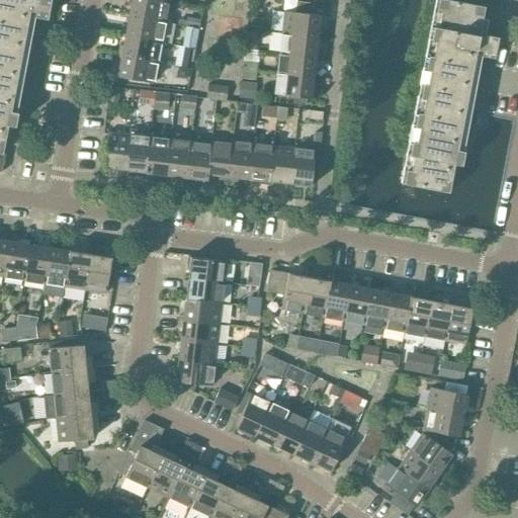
[(28,15),(47,19),(50,0),(0,0),(0,153),(2,154),(8,125),(15,126),(17,112),(10,111),(28,15)]
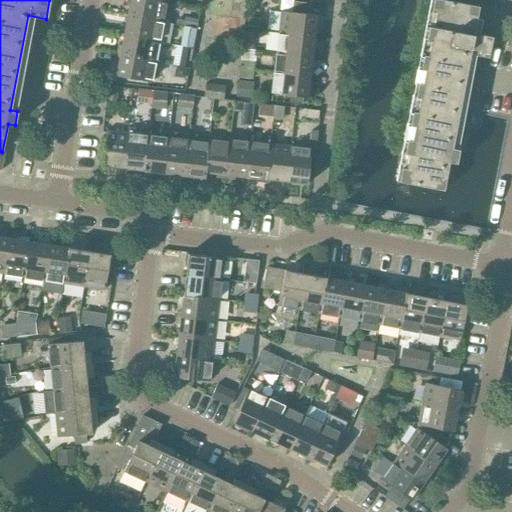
[(160,0),(130,0),(128,15),(163,21),(166,1),(160,0)]
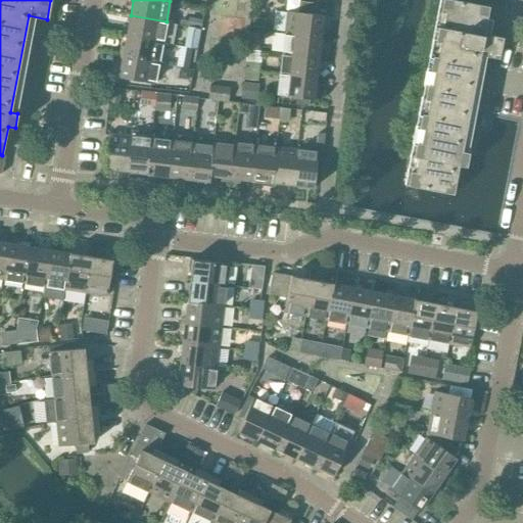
[(454,0),(442,0),(440,13),(408,186),(454,194),(459,165),(466,167),(469,152),(462,151),(480,54),(498,58),(503,37),(483,34),(488,6),(454,0)]
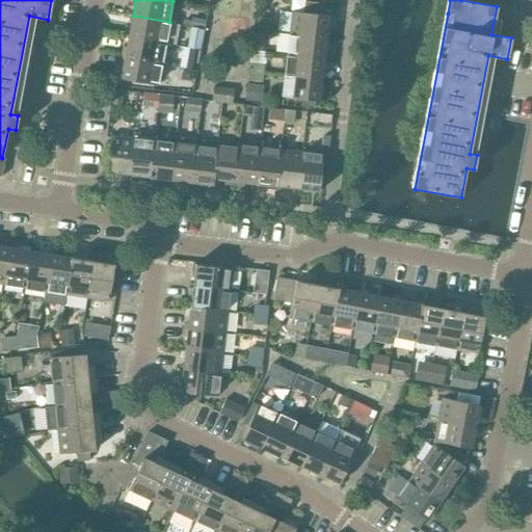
[(290,33),(298,34),(326,37),(329,16),(292,11),(290,33)]
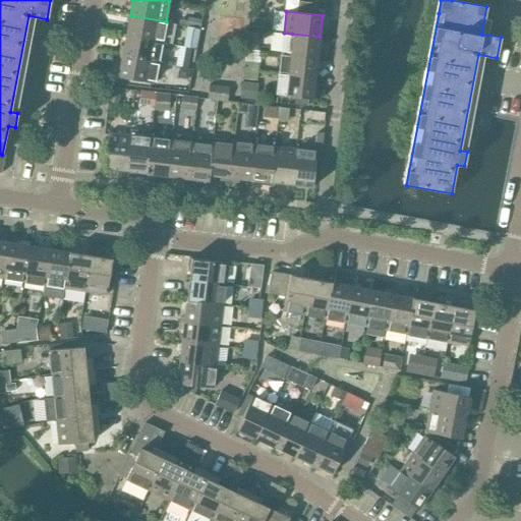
[(162,42),(166,21),(130,15),(126,36),(162,42)]
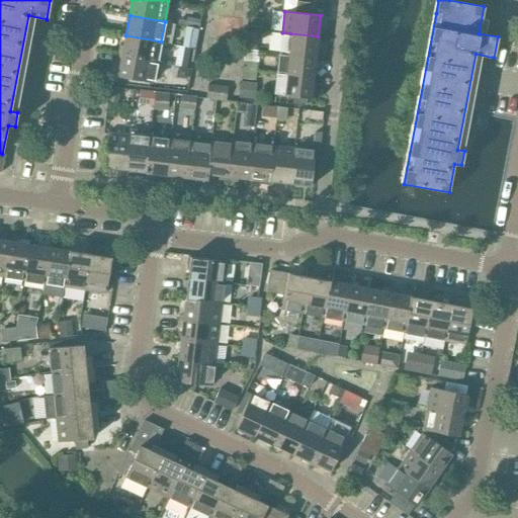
[(186,25),(198,27),(199,20),(187,18),(186,25)]
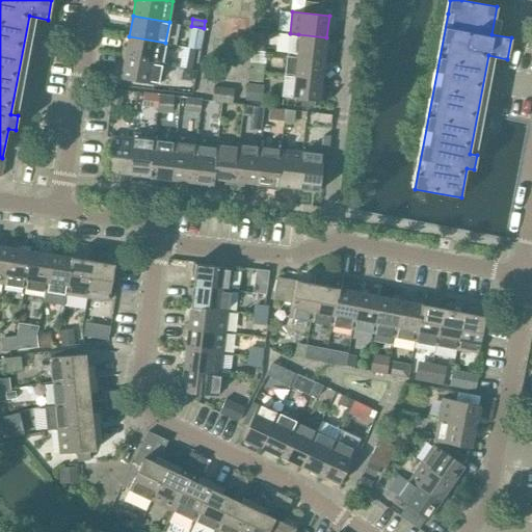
[(255,29),(267,30),(268,23),(256,21),(255,29)]
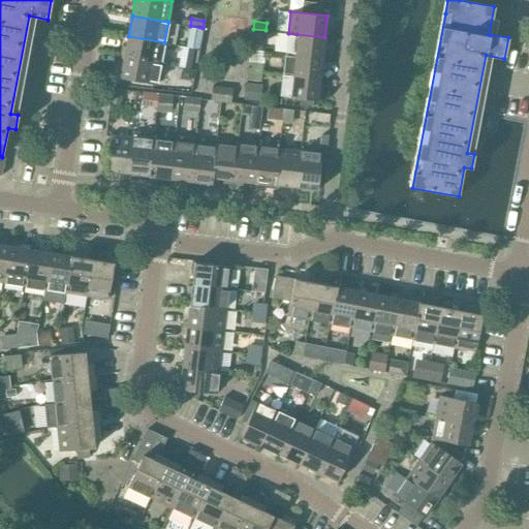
[(203,28),(190,26),(189,34),(200,36),(203,28)]
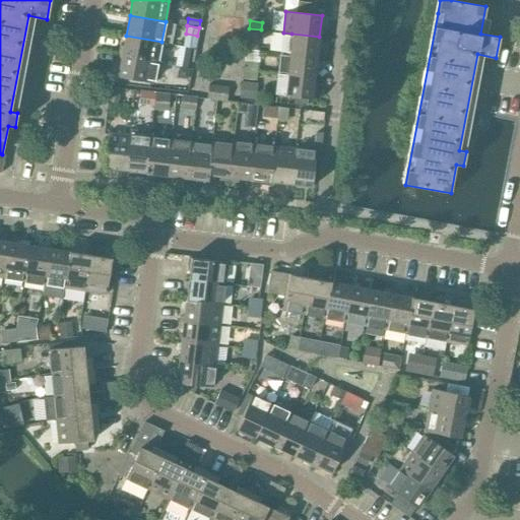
[(261,29),(249,28),(248,37),(260,38),(261,29)]
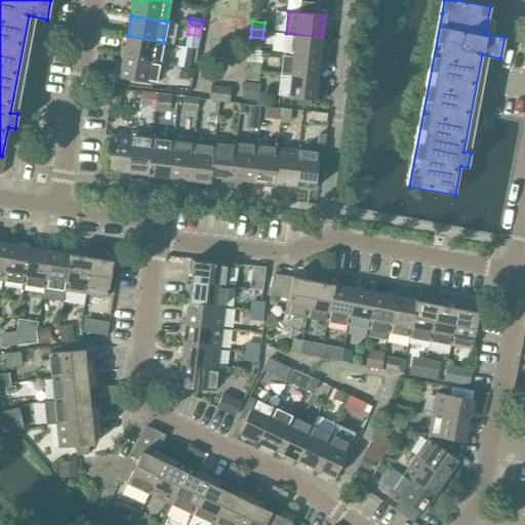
[(286,33),(283,53),(320,57),(322,37),(294,34),(286,33)]
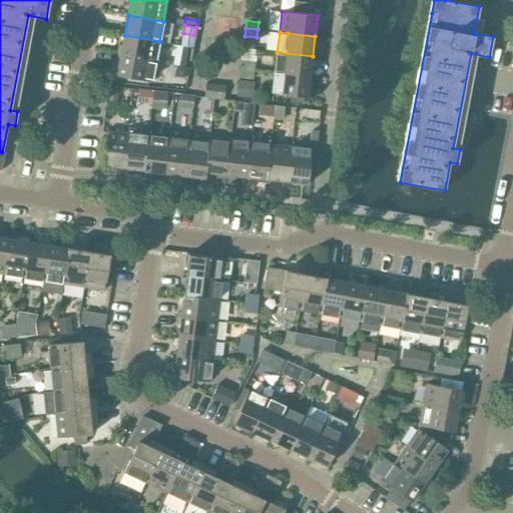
[(124,35),(120,55),(155,61),(159,41),(124,35)]
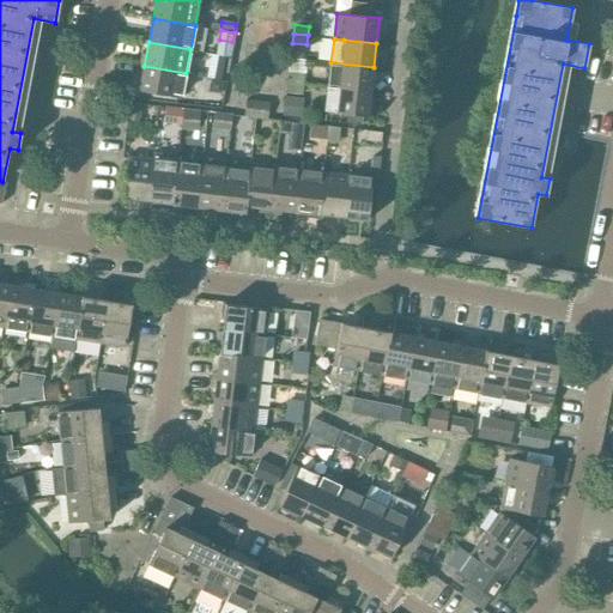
[(331,62),(328,86),(370,91),(374,67),(331,62)]
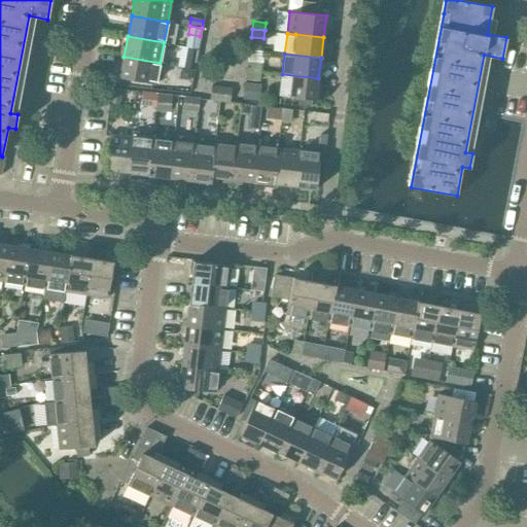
[(160,63),(124,57),(119,77),(155,84),(160,63)]
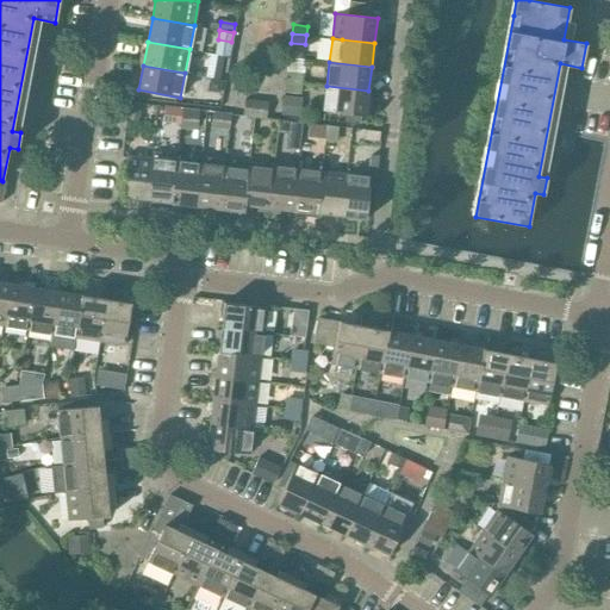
[(210,78),(224,81),(225,72),(212,69),(210,78)]
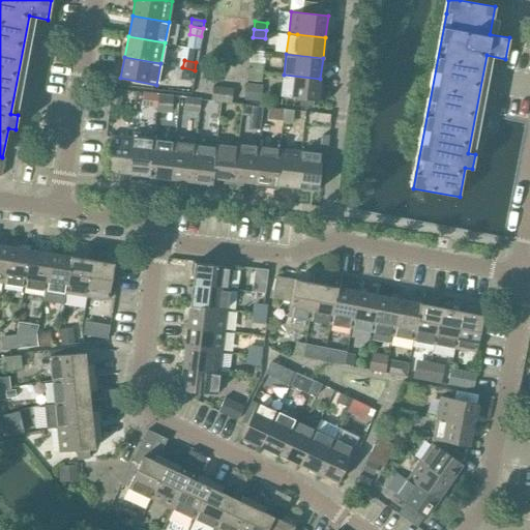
[(249,71),(261,72),(262,64),(251,63),(249,71)]
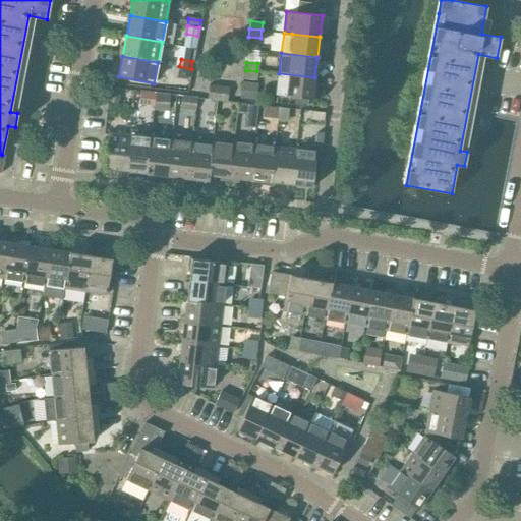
[(191,69),(179,66),(178,74),(189,76),(191,69)]
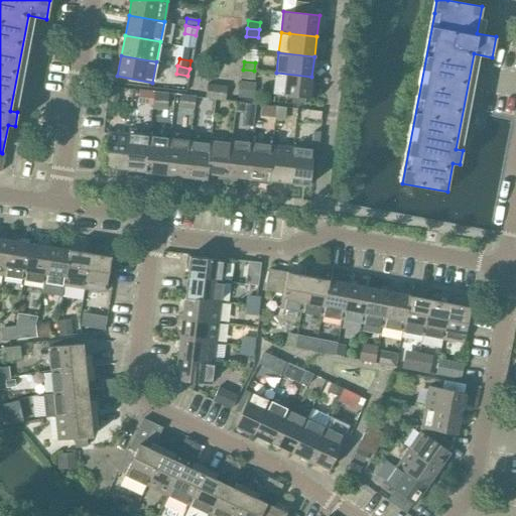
[(254,71),(243,70),(242,77),(253,79),(254,71)]
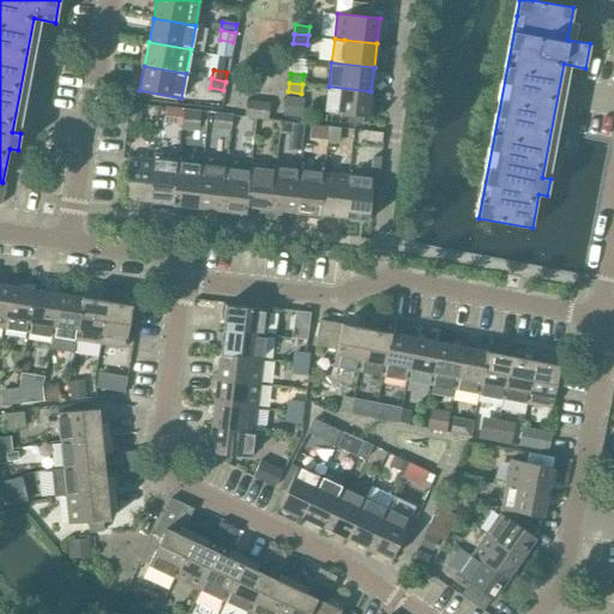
[(371,91),(329,86),(326,112),(348,114),(347,124),(362,126),(363,116),(368,116),(371,91)]
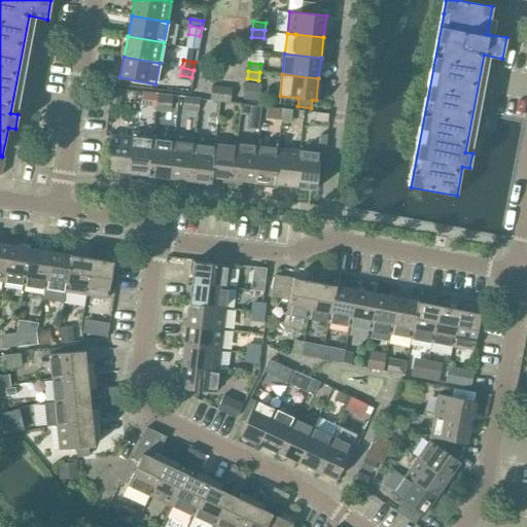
[(259,102),(261,84),(245,82),(243,100),(259,102)]
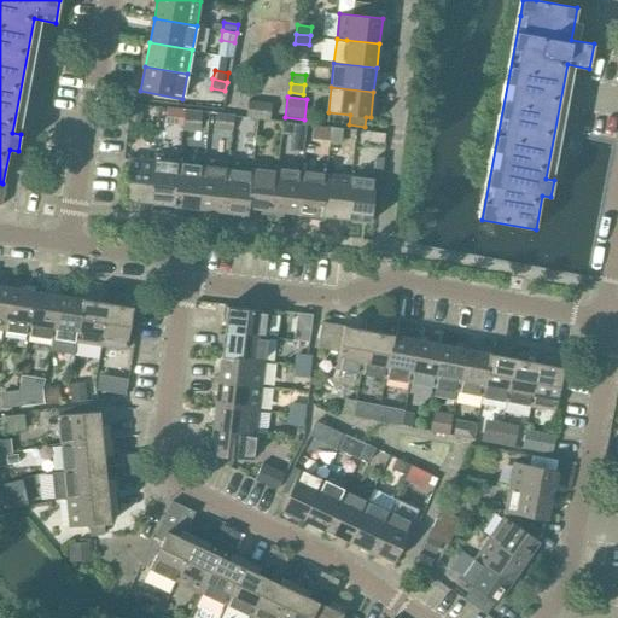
[(258,117),(260,104),(250,103),(248,116),(258,117)]
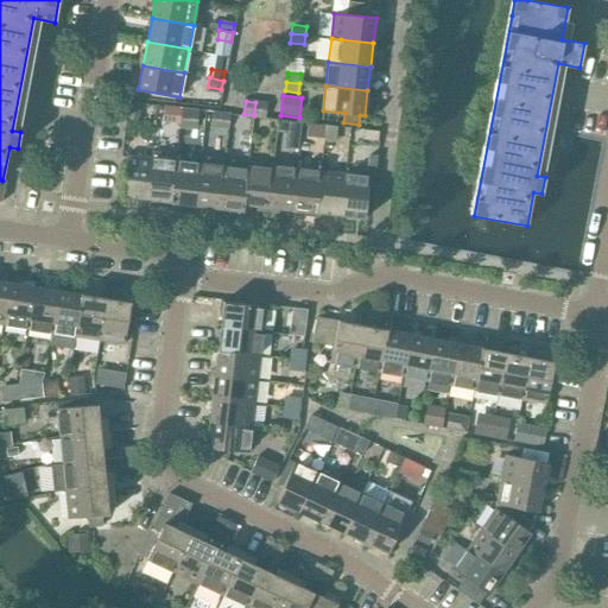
[(255,102),(254,115),(264,116),(265,103),(255,102)]
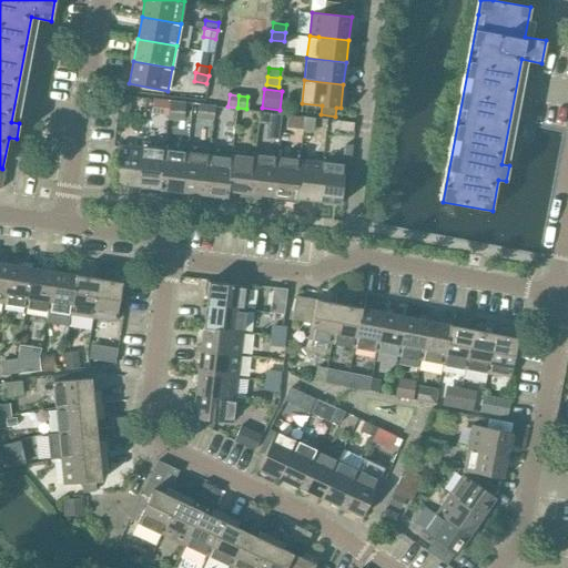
[(130,98),(121,97),(120,110),(129,111),(130,98)]
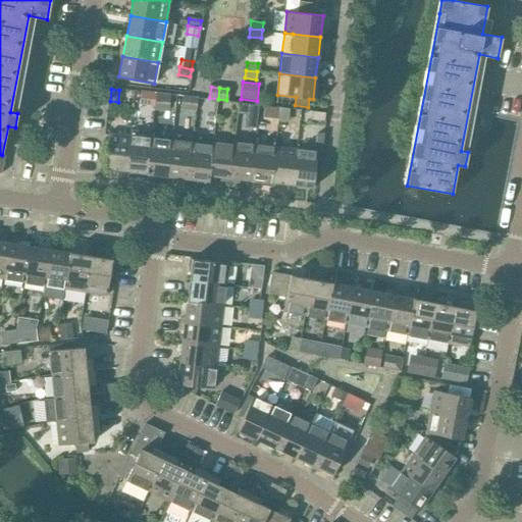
[(154,107),(155,93),(141,92),(140,106),(154,107)]
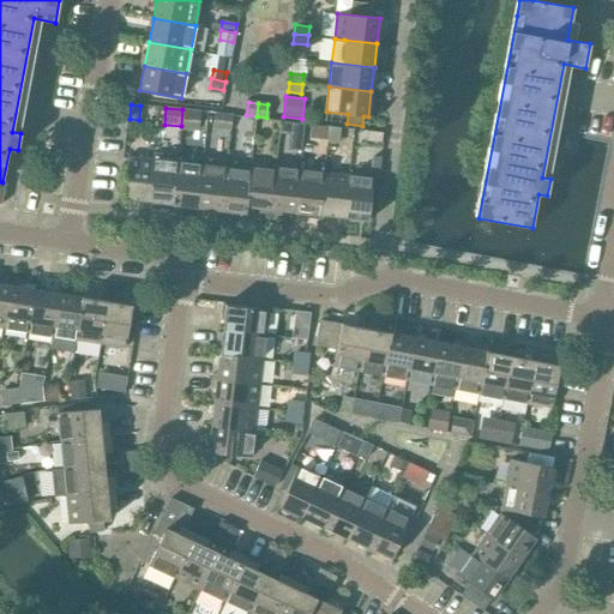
[(202,112),(184,109),(182,131),(199,132),(202,112)]
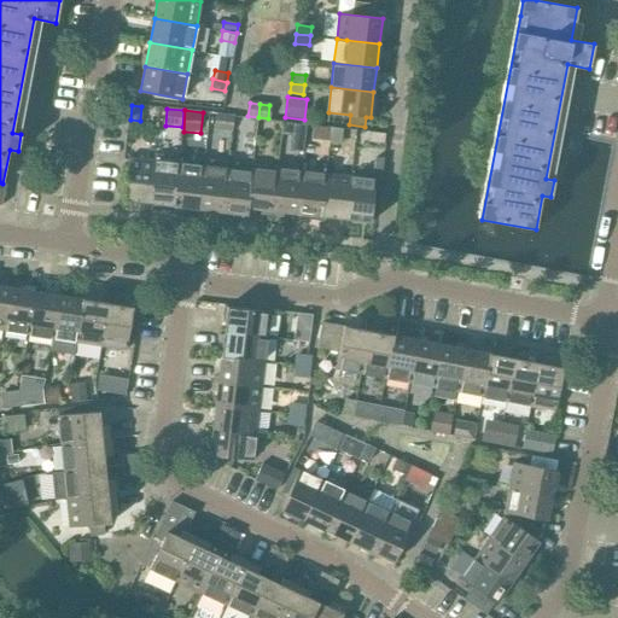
[(234,117),(225,116),(216,116),(215,129),(232,132),(234,117)]
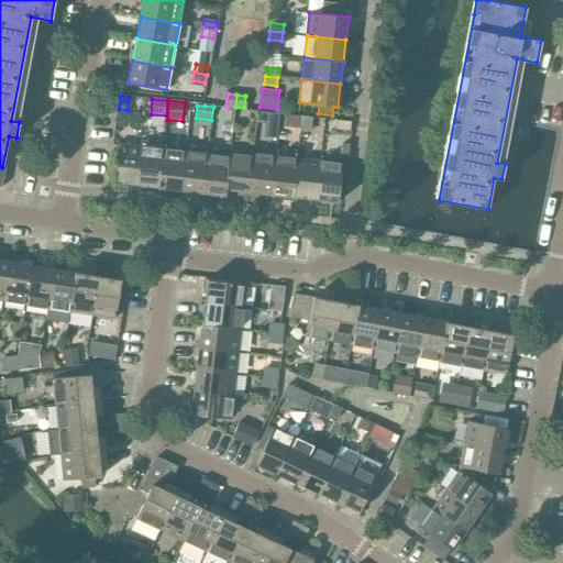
[(263,112),(262,120),(276,121),(277,113),(263,112)]
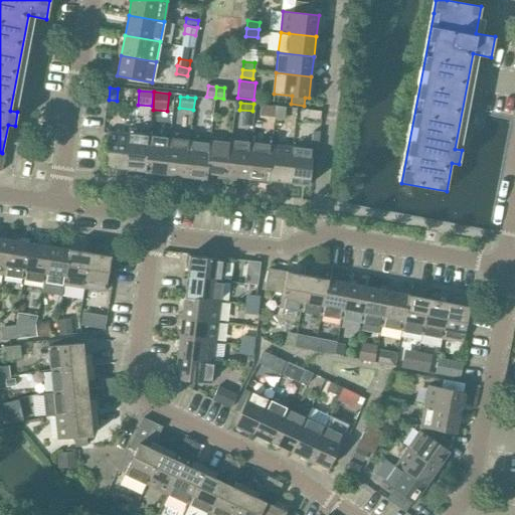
[(262,106),(261,116),(273,117),(274,108),(262,106)]
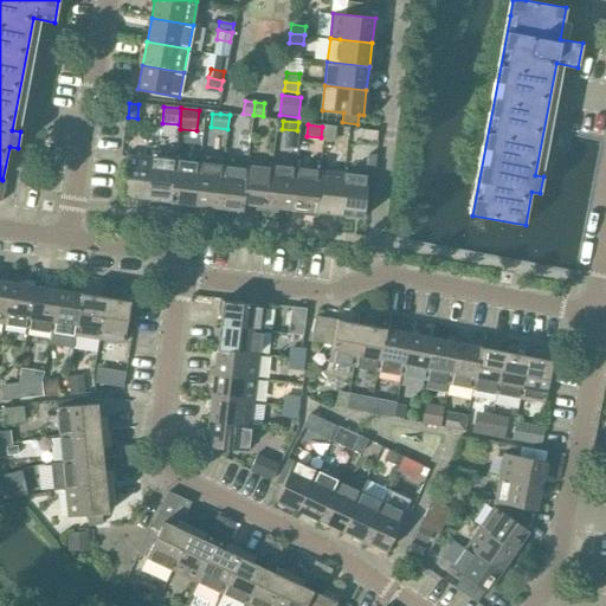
[(326,126),(324,140),(334,141),(335,127),(326,126)]
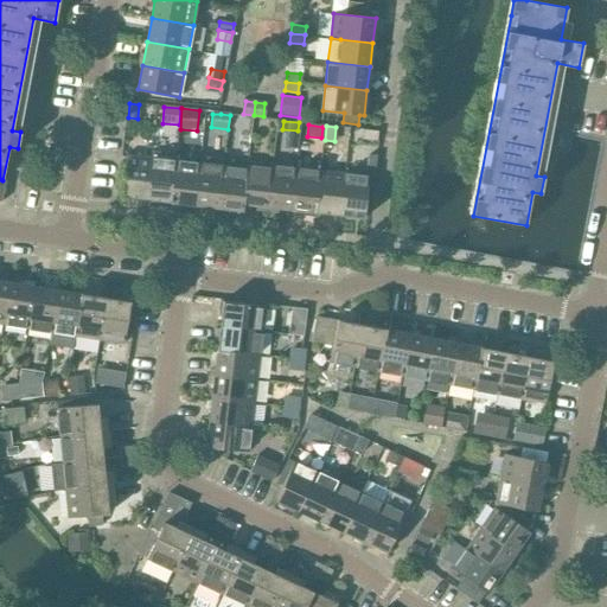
[(378,134),(364,133),(363,142),(377,144),(378,134)]
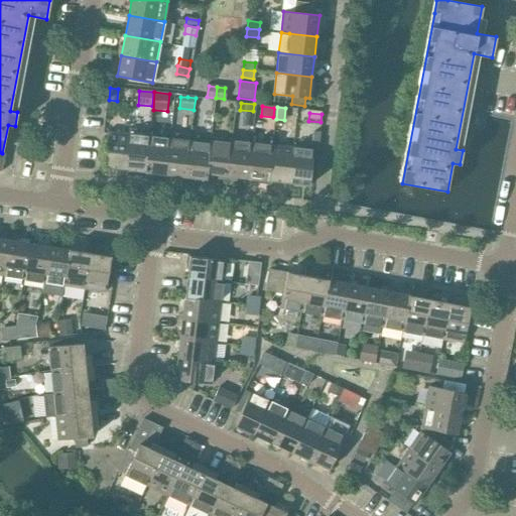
[(145,172),(149,136),(150,130),(129,128),(129,134),(124,169),(145,172)]
